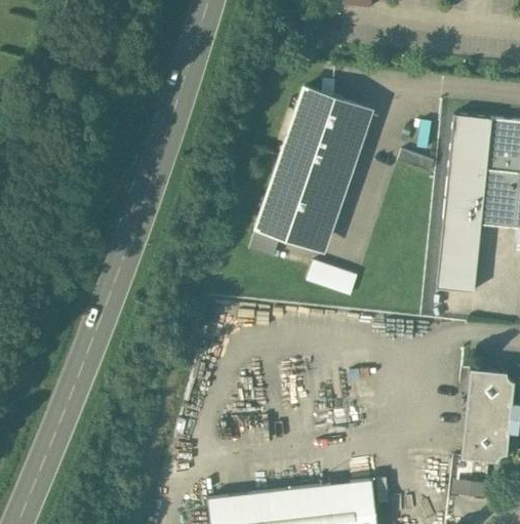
[(284,241),(325,254),(372,109),(308,88),(256,251),(279,258),(284,241)]
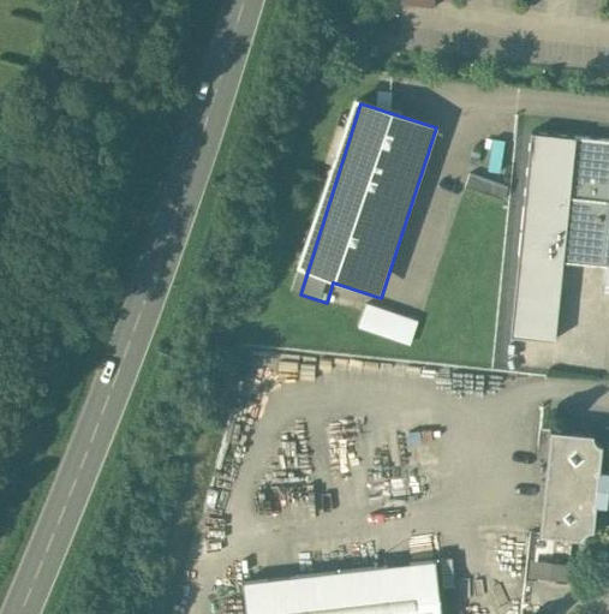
[(554,344),(563,262),(577,139),(532,135),(509,339),(554,344)]
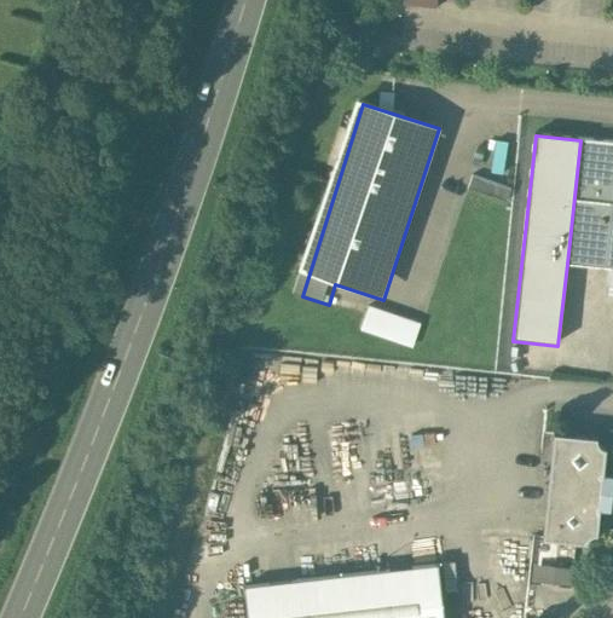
[(612,143),(580,140),(567,264),(612,267),(612,143)]
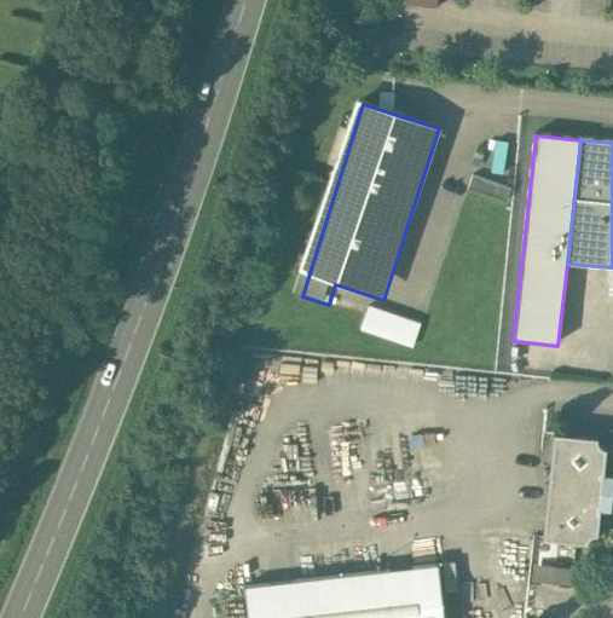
[(423,344),(431,319),(377,304),(370,328),(423,344)]
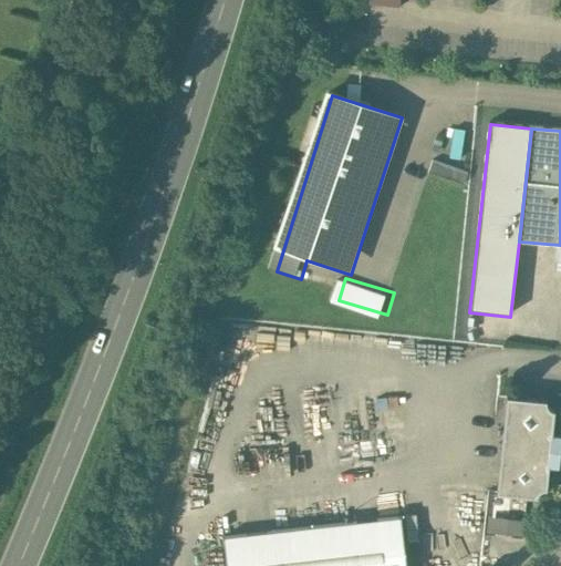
[(552,404),(551,400),(512,397),(502,493),(541,497),(543,494),(544,492),(547,490),(549,490),(552,490),(553,463),(559,464),(560,463),(560,436),(558,436),(559,410),(556,409),(553,407),(552,404)]
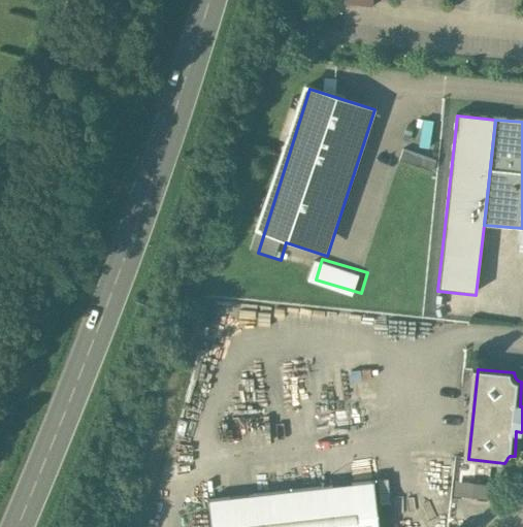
[(383,526),(378,482),(211,501),(215,526),(383,526)]
